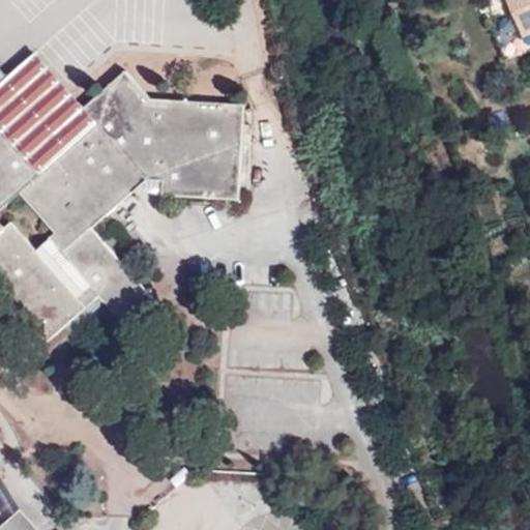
[(0,0),(0,296),(45,347),(98,296),(123,324),(153,297),(91,229),(147,180),(164,181),(164,196),(238,199),(242,104),(149,98),(125,69),(83,110),(34,54),(9,77),(0,84),(0,0)]
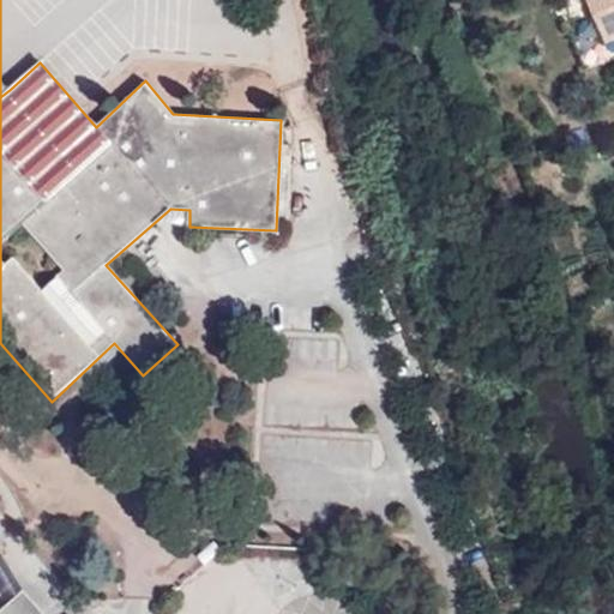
[(0,0),(0,97),(11,89),(0,78),(0,0)]
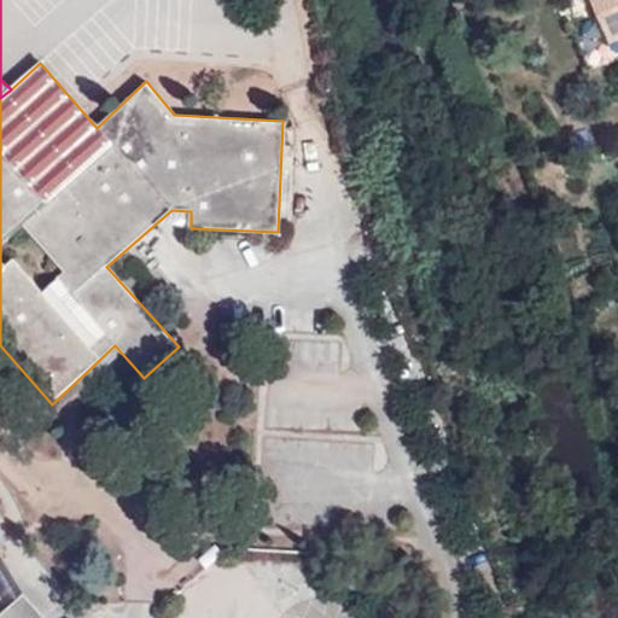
[(617,0),(590,0),(599,19),(617,11),(617,0)]
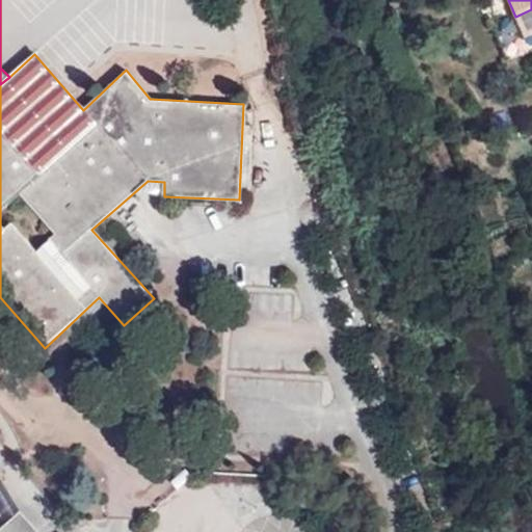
[(531,9),(515,17),(525,36),(531,32),(531,9)]
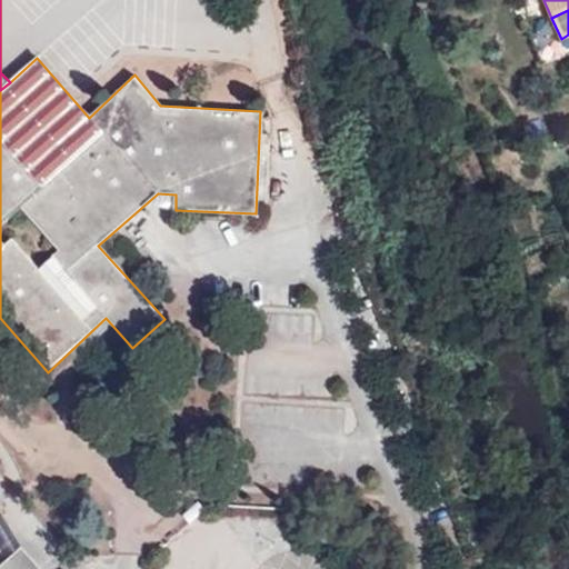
[(0,566),(0,568),(42,568),(22,546),(0,566)]
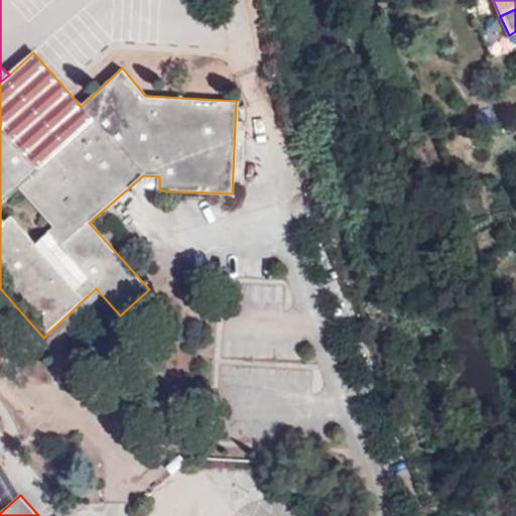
All buildings are outlined.
